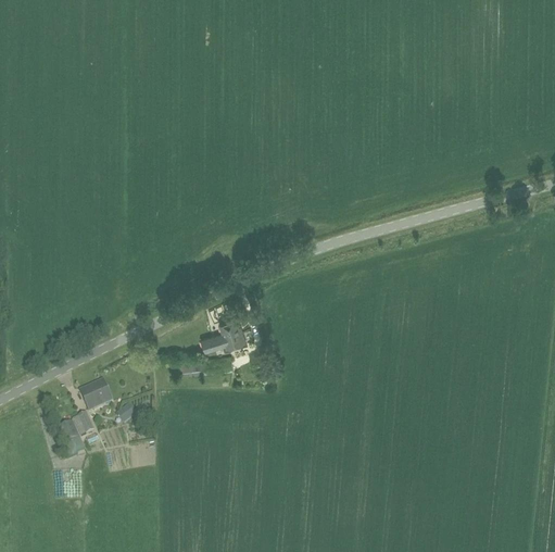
[(222,330),(201,337),(204,349),(225,342),(226,346),(244,339),(241,329),(240,330),(236,316),(218,322),(222,330)]
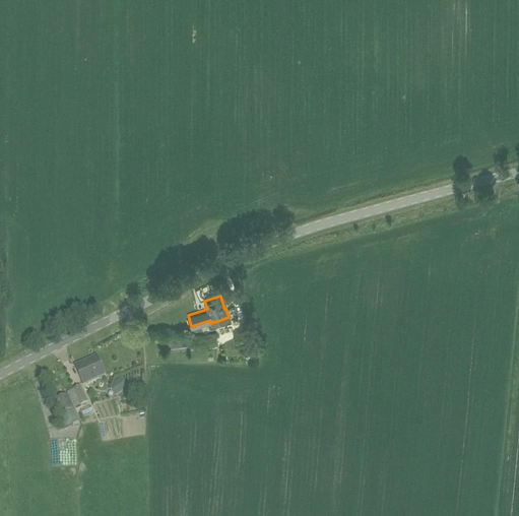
[(207,331),(165,336),(166,349),(209,344),(207,331)]
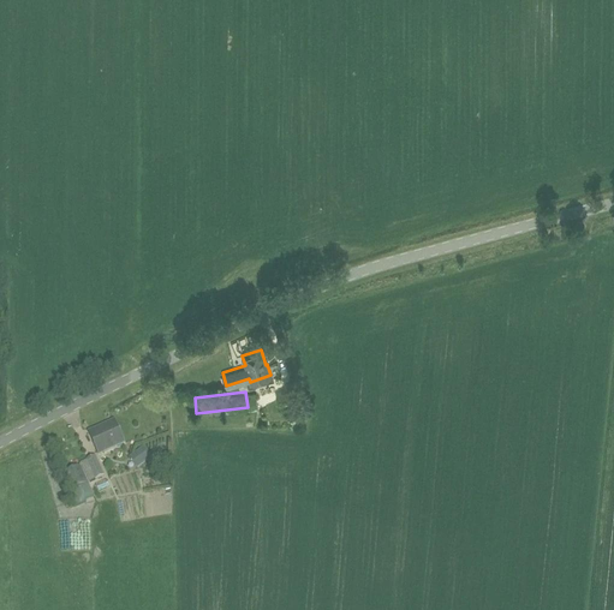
[(113,418),(88,429),(97,450),(123,440),(113,418)]
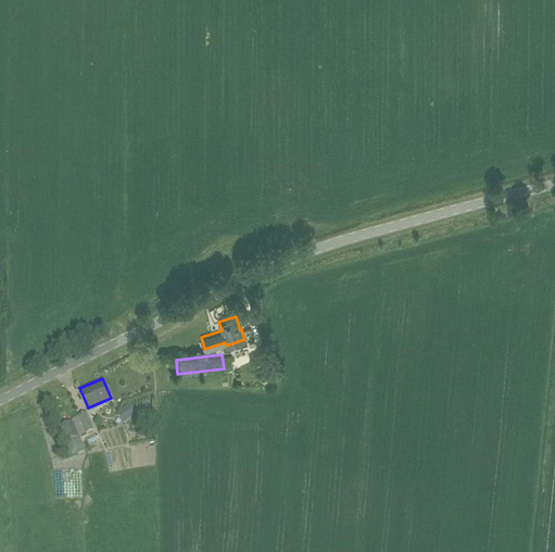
[(135,409),(127,400),(114,409),(122,418),(135,409)]
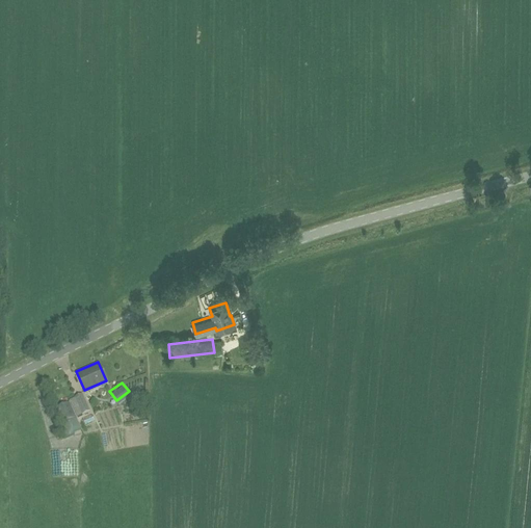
[(88,407),(81,390),(68,396),(76,414),(88,407)]
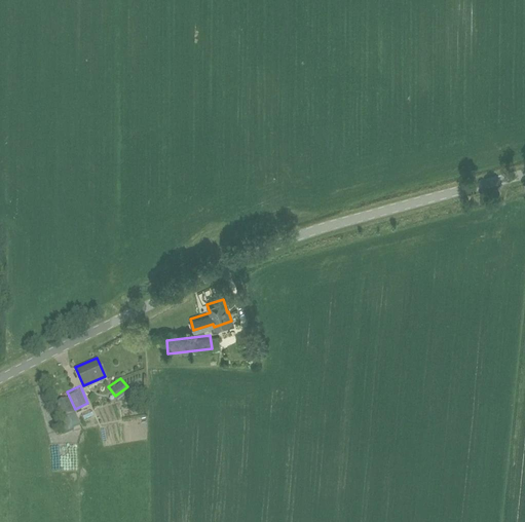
[(74,409),(66,394),(52,401),(60,416),(74,409)]
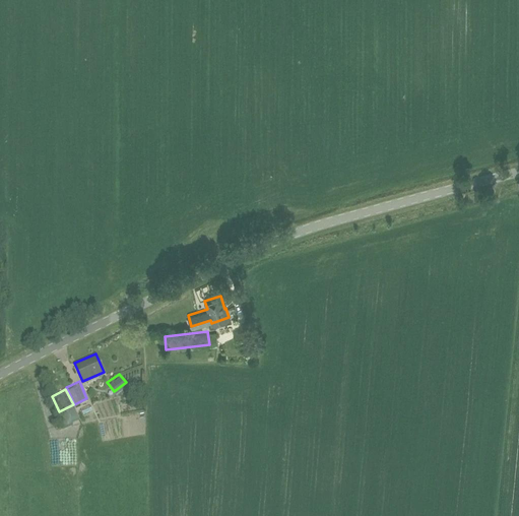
[(81,411),(91,406),(87,398),(77,403),(81,411)]
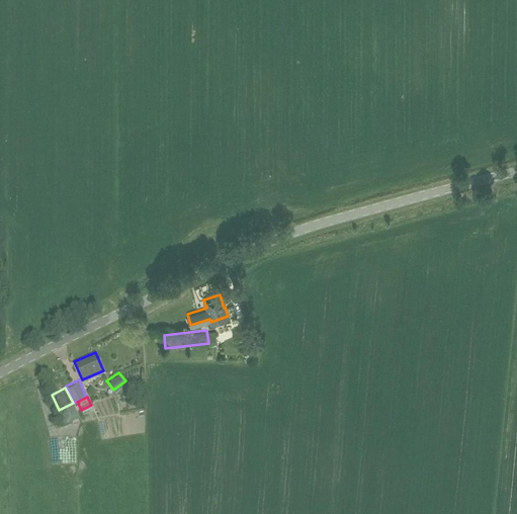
[(57,410),(62,423),(72,419),(67,407),(57,410)]
